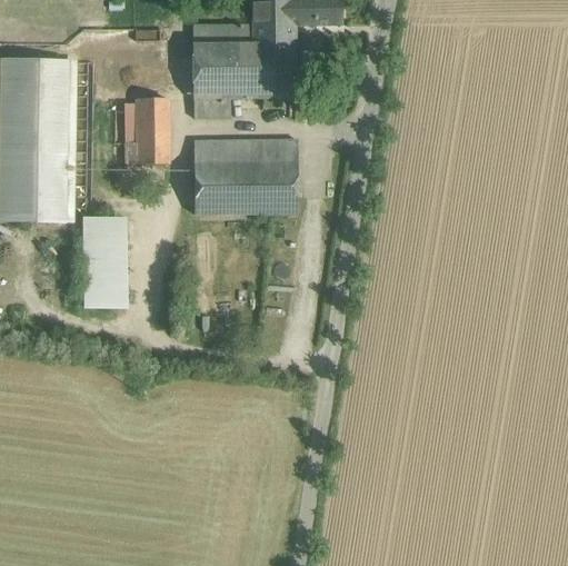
[(251,0),(252,12),(251,23),(251,38),(295,38),(295,23),(294,0),(251,0)]
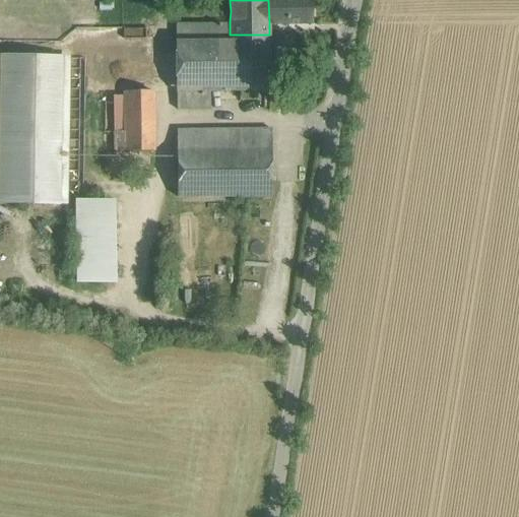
[(312,21),(311,0),(268,0),(269,21),(312,21)]
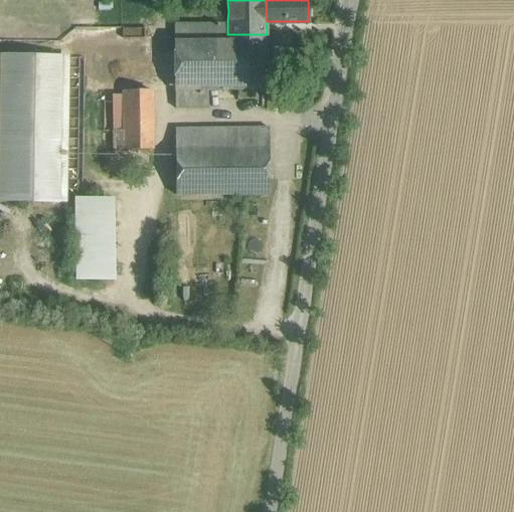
[(267,34),(227,34),(227,21),(173,21),(174,106),(207,106),(206,88),(237,88),(244,87),(253,87),(267,87),(267,34)]
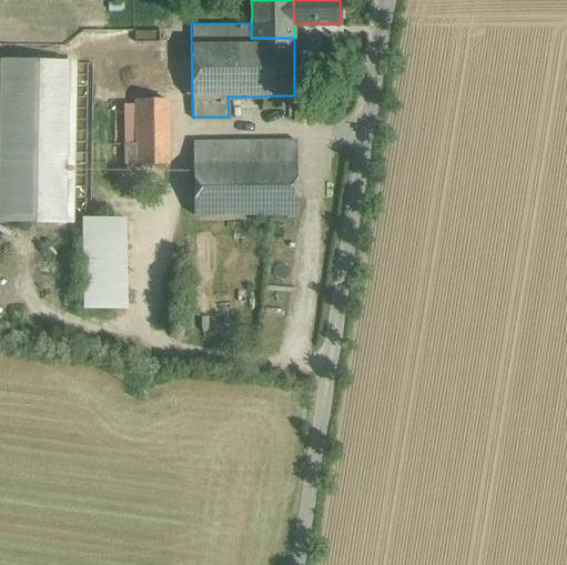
[(316,70),(316,49),(297,49),(297,71),(316,70)]
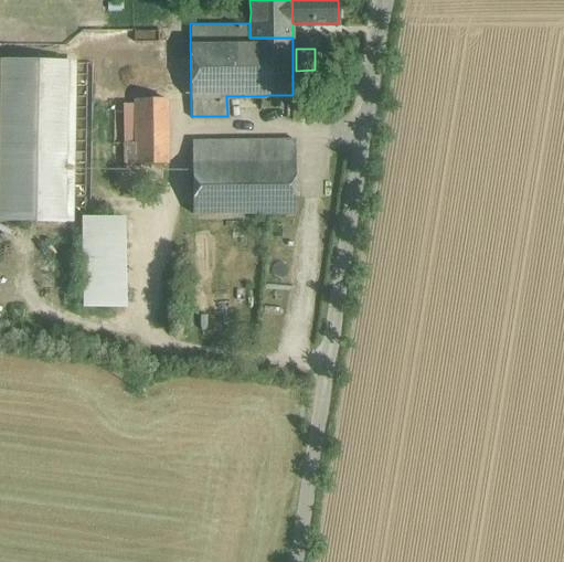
[(64,61),(1,60),(0,130),(0,214),(62,216),(64,61)]
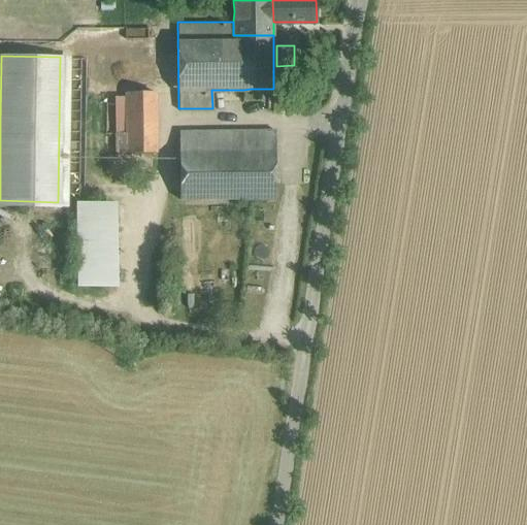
[(260,98),(260,89),(251,89),(243,90),(243,98),(260,98)]
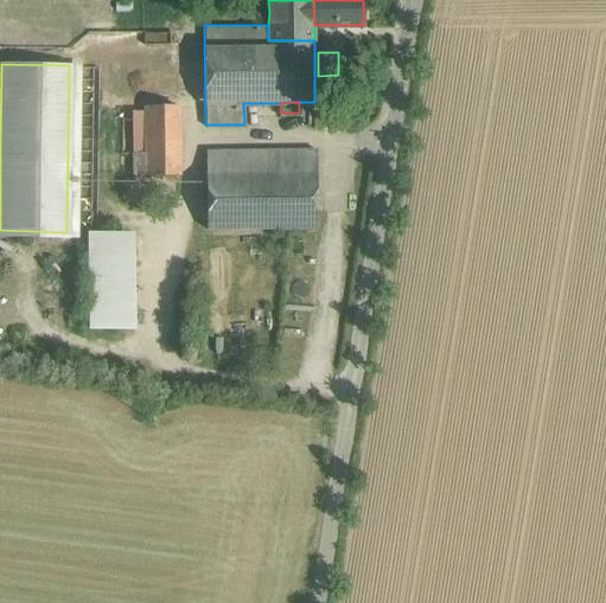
[(177,104),(144,104),(145,173),(178,173),(177,104)]
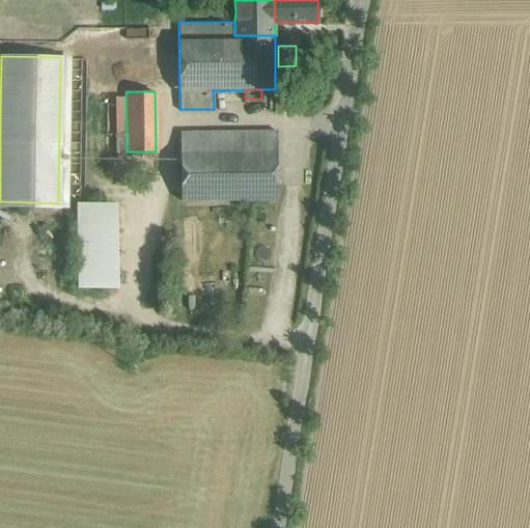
[(247,130),(230,130),(230,131),(180,131),(180,199),(276,198),(276,130),(247,131),(247,130)]
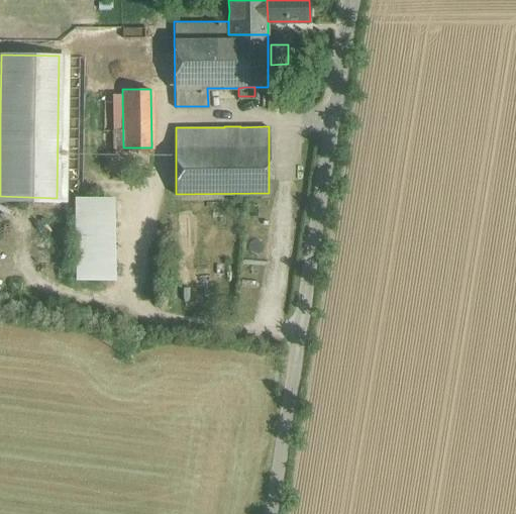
[(114,129),(85,127),(83,156),(112,158),(114,129)]
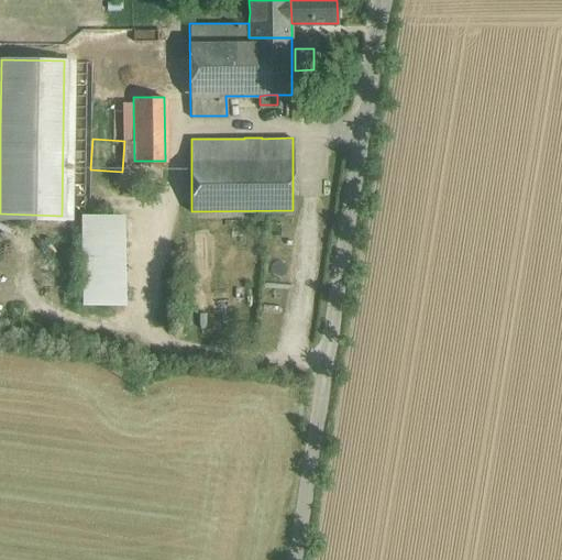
[(111,215),(83,213),(84,302),(113,303),(111,215)]
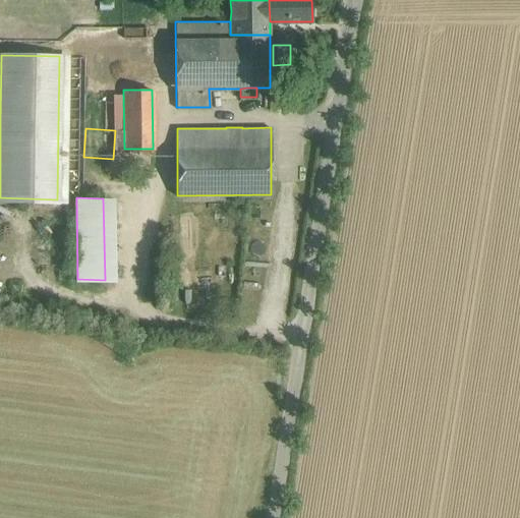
All buildings are outlined.
